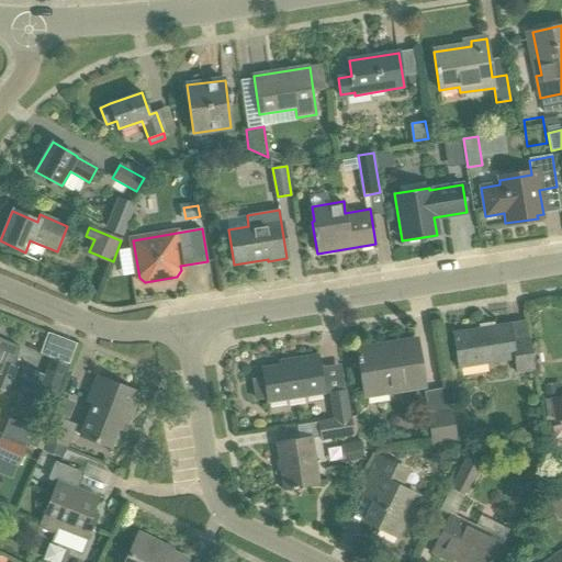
[(516,373),(534,371),(529,340),(513,343),(510,325),(452,334),(457,369),(514,360),(516,373)]
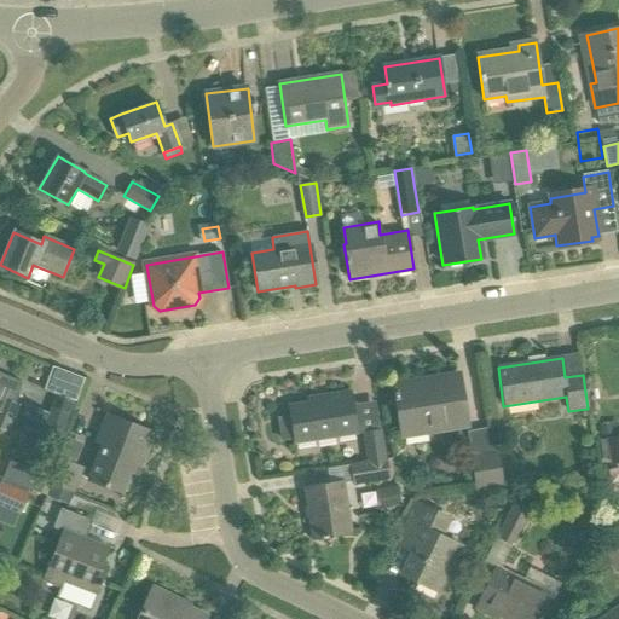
[(15,401),(22,383),(0,374),(0,412),(12,418),(18,404),(15,401)]
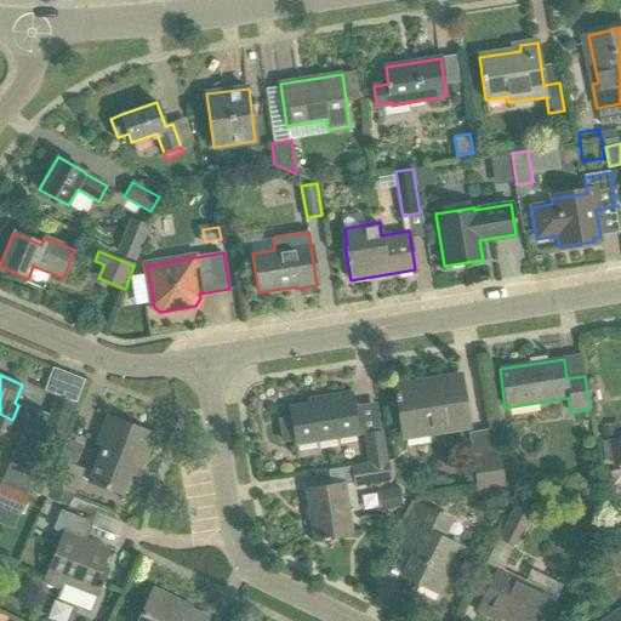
[(394,386),(403,438),(467,428),(460,381),(436,385),(436,389),(425,391),(423,382),(394,386)]
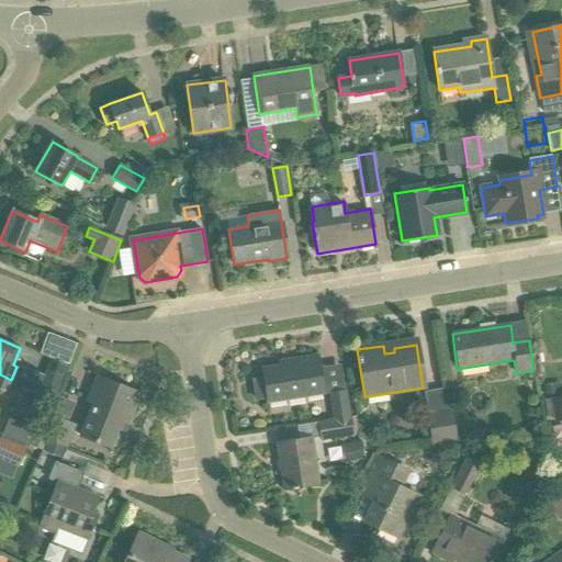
[(253,381),(256,400),(266,397),(267,402),(323,393),(317,356),(294,360),(295,364),(261,370),(263,379),(253,381)]
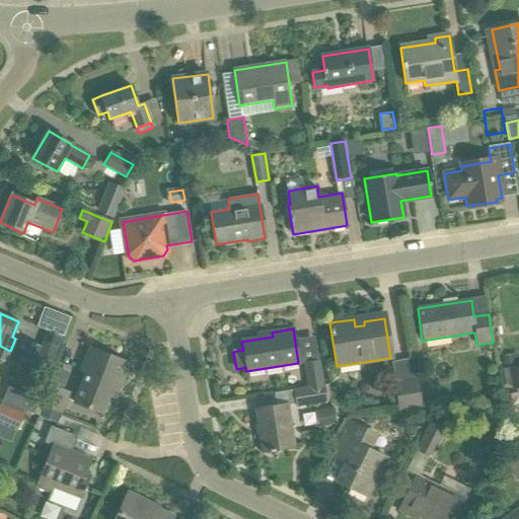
[(38,357),(36,361),(52,368),(54,363),(62,342),(63,339),(48,332),(41,349),(38,357)]
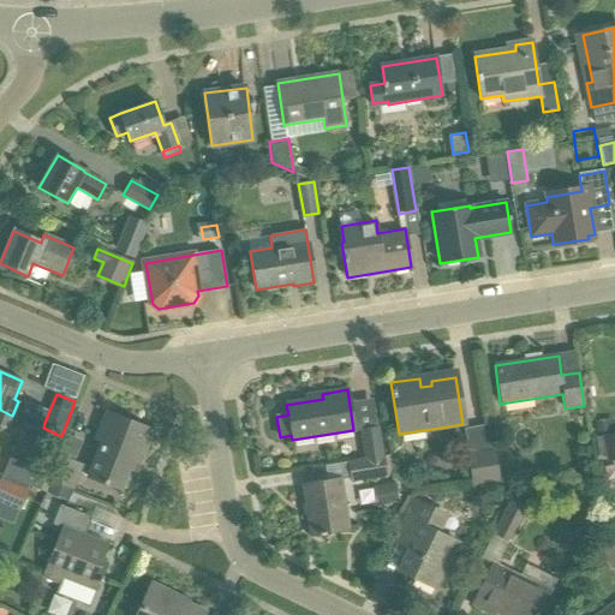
[(0,410),(0,424),(7,428),(12,416),(0,410)]
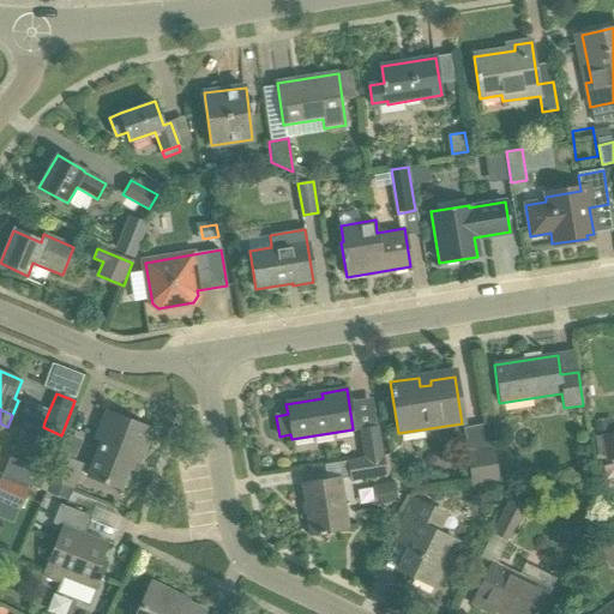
[(88,475),(121,488),(133,458),(139,461),(151,431),(106,413),(96,438),(101,440),(88,475)]
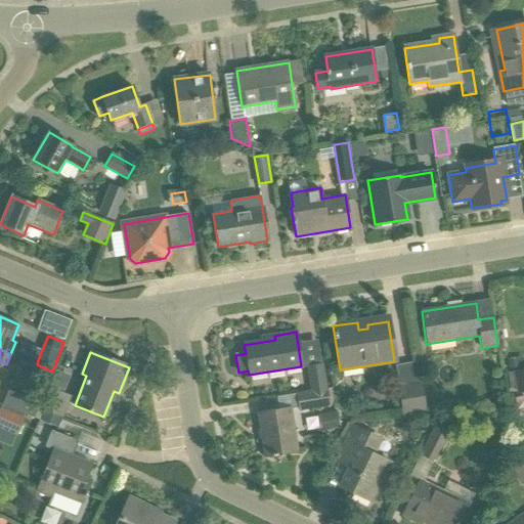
[(307,368),(310,391),(330,388),(325,365),(307,368)]
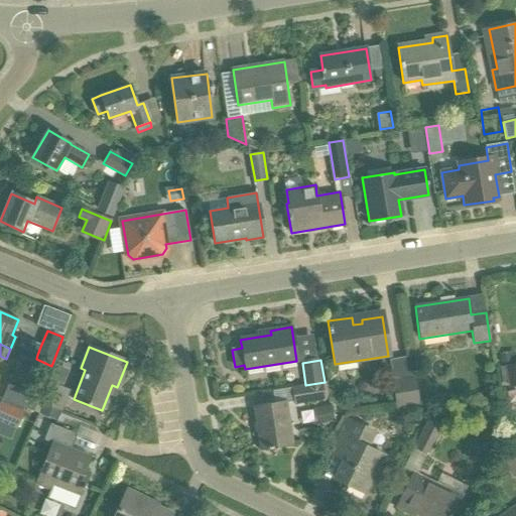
[(515,364),(505,366),(508,387),(515,385),(515,364)]
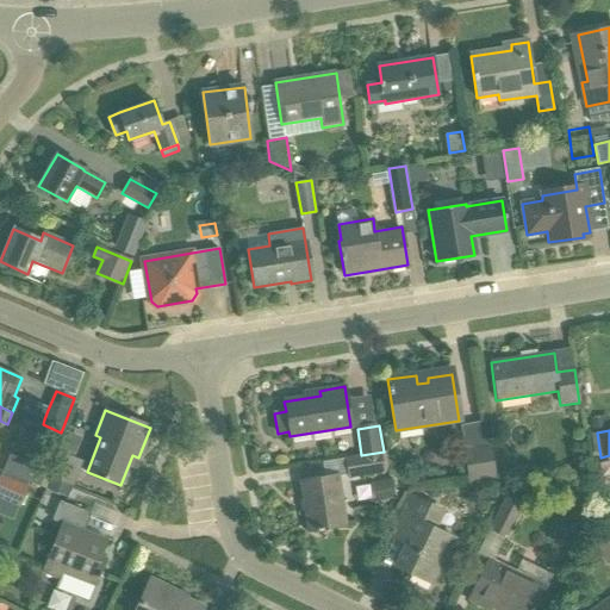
[(434,436),(435,458),(459,455),(456,434),(434,436)]
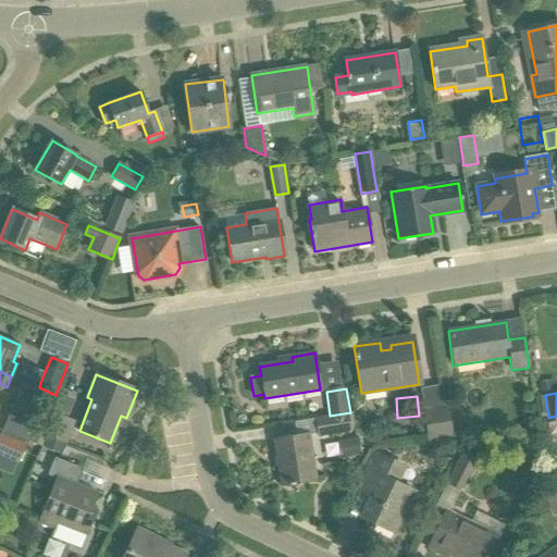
[(445,409),(425,412),(430,440),(449,436),(445,409)]
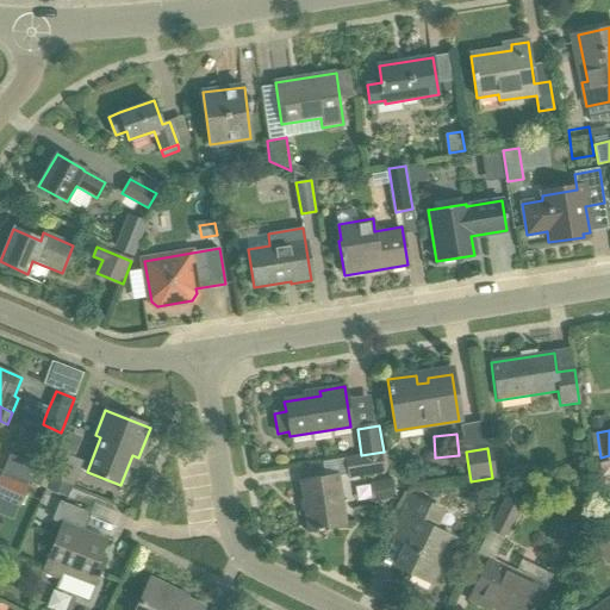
[(387,472),(384,452),(361,455),(347,458),(350,478),(387,472)]
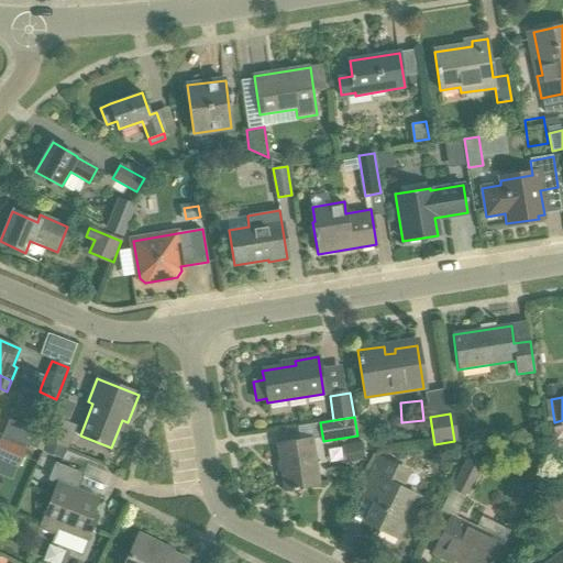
[(48,441),(68,449),(76,427),(57,419),(48,441)]
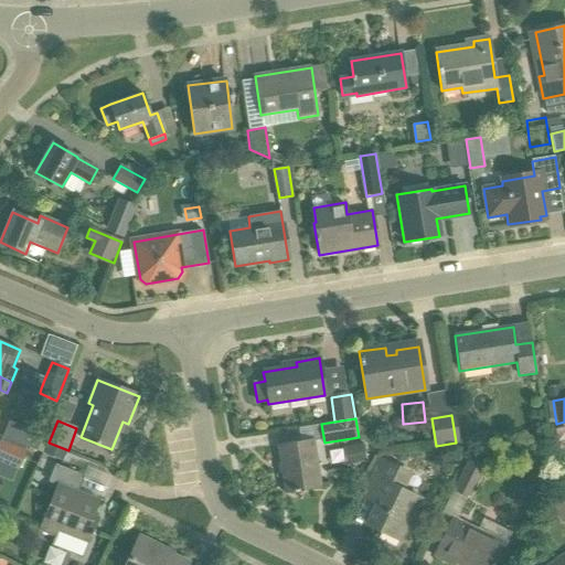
[(3,437),(35,450),(42,435),(9,422),(3,437)]
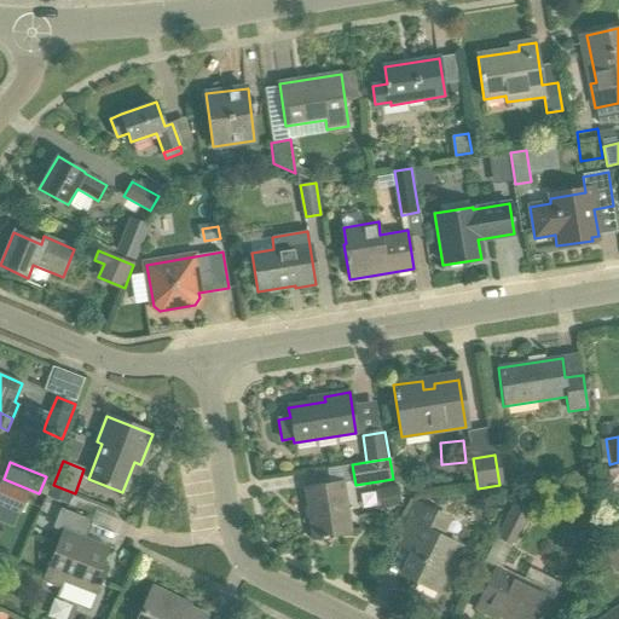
[(305,487),(312,539),(351,534),(342,481),(305,487)]
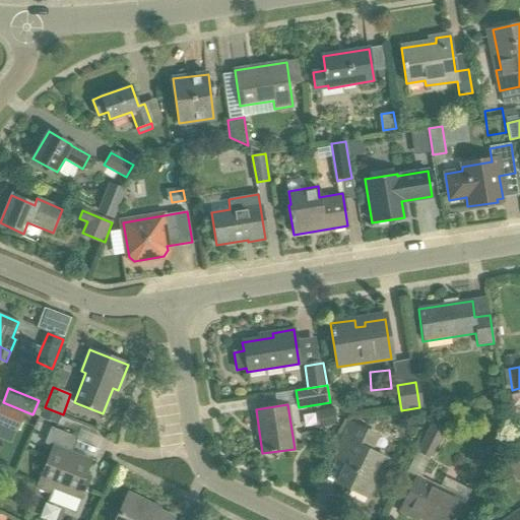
[(1,406),(0,408),(0,423),(19,431),(25,416),(1,406)]
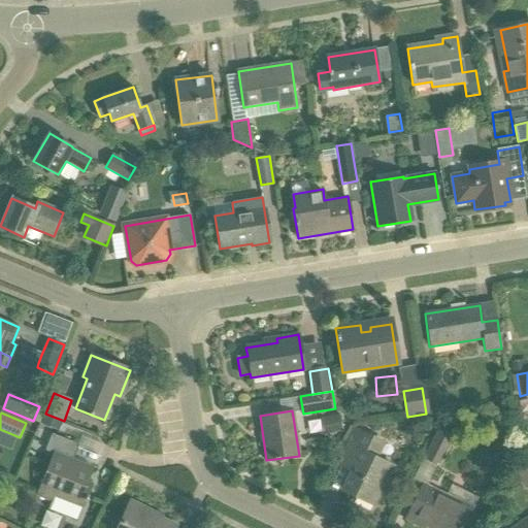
[(324,420),(327,435),(344,432),(342,417),(324,420)]
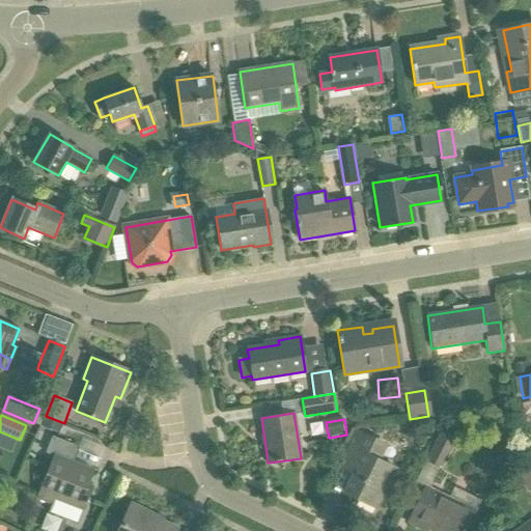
[(385,430),(397,429),(395,421),(384,423),(385,430)]
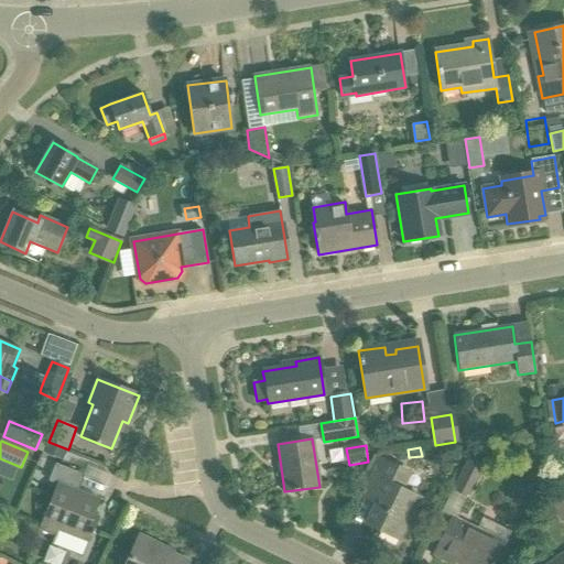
[(361,495),(377,502),(367,523),(381,530),(383,525),(401,534),(416,502),(399,494),(409,473),(379,458),(361,495)]
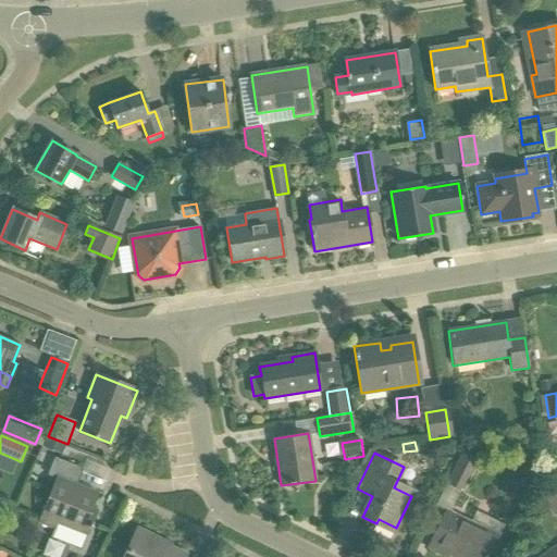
[(475,463),(460,456),(446,483),(461,491),(475,463)]
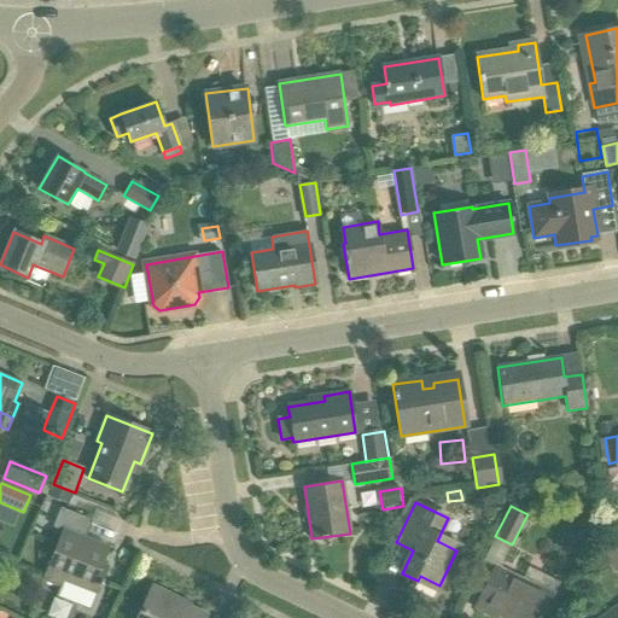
[(44,579),(60,587),(57,596),(89,610),(95,594),(97,594),(108,565),(101,563),(108,547),(85,537),(92,519),(60,507),(53,526),(63,530),(44,579)]
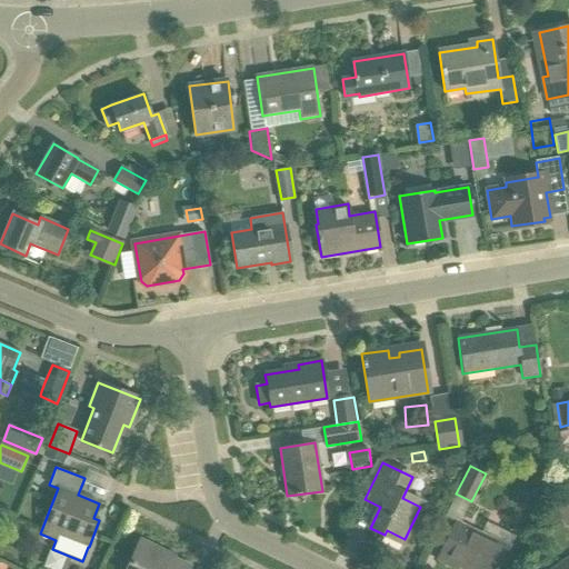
[(557,512),(567,526),(568,523),(568,497),(558,505),(561,510),(557,512)]
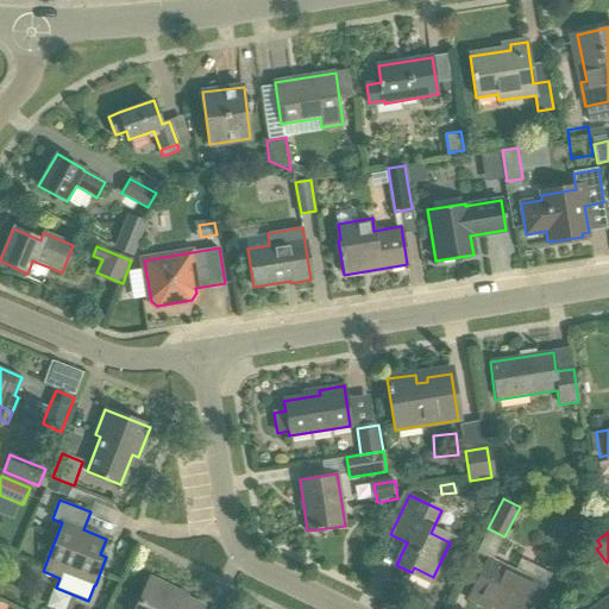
[(468,600),(485,608),(489,608),(491,604),(500,608),(531,608),(542,586),(488,560),(468,600)]
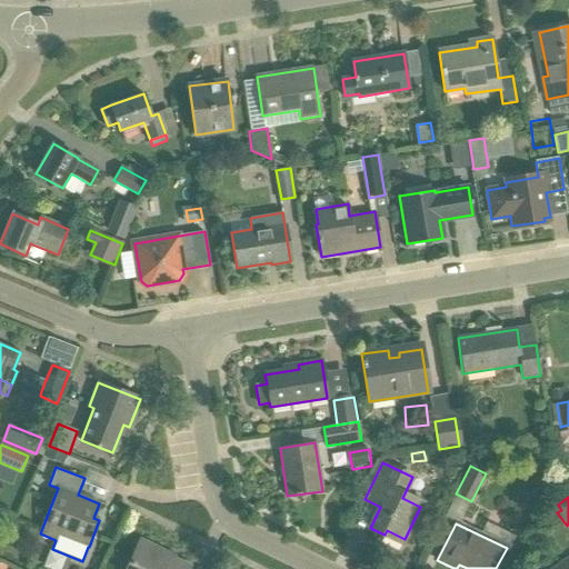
[(127,568),(187,568),(189,567),(158,551),(159,549),(141,540),(127,568)]
